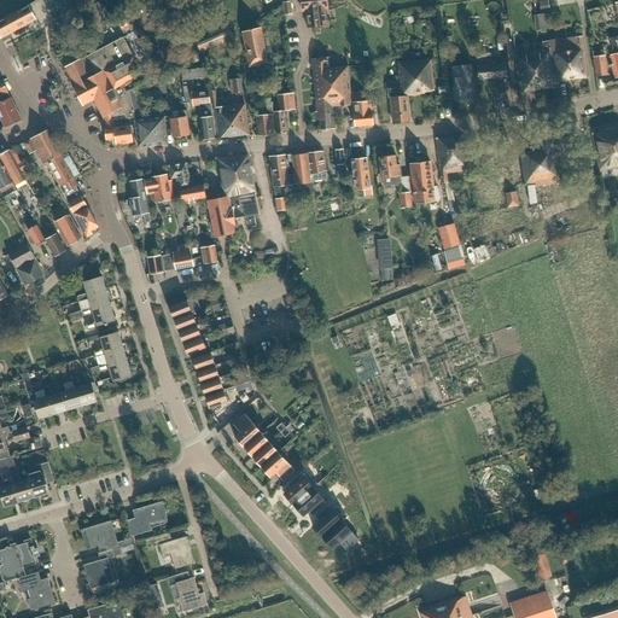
[(42,0),(51,16),(71,4),(69,0),(42,0)]
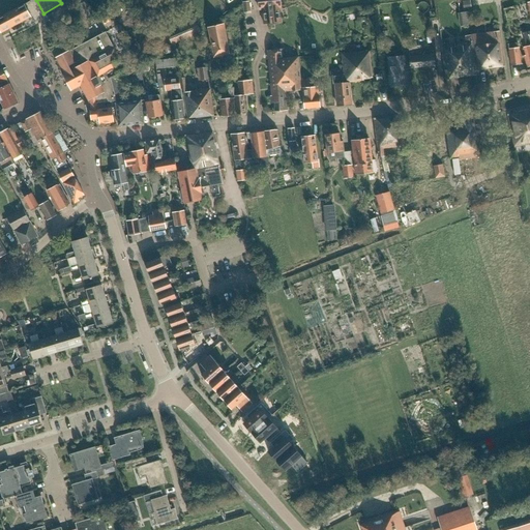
[(88,0),(77,5),(85,21),(94,16),(88,0)]
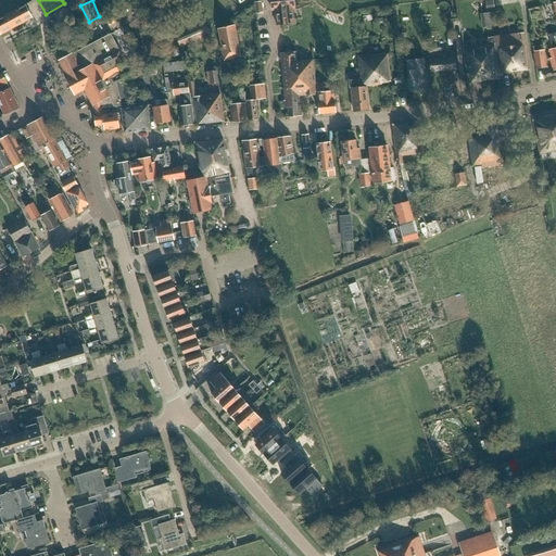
[(276,11),(277,26),(295,24),(293,10),(295,9),(294,0),(270,0),(273,11),(276,11)]
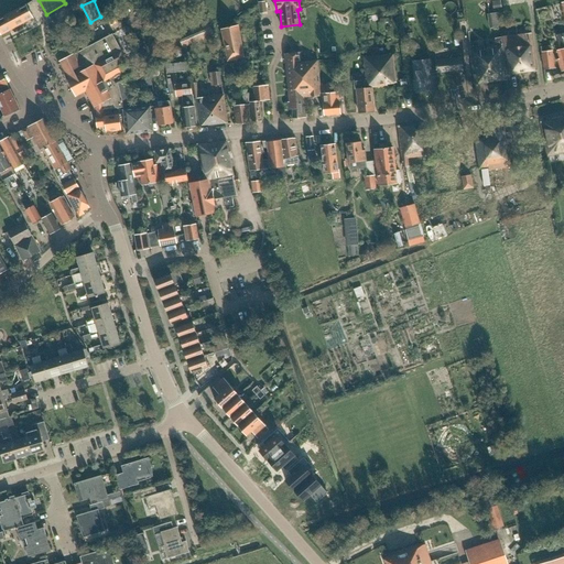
[(501,8),(500,0),(492,1),(494,11),(499,10),(499,8),(501,8)]
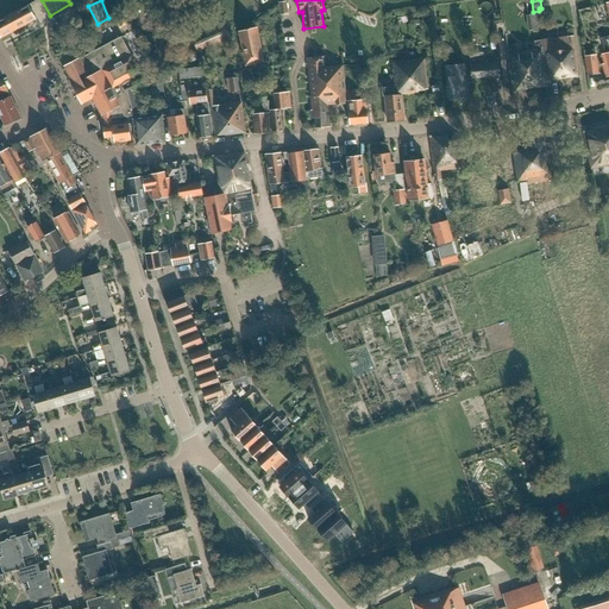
[(27,5),(0,19),(0,35),(1,37),(36,19),(27,5)]
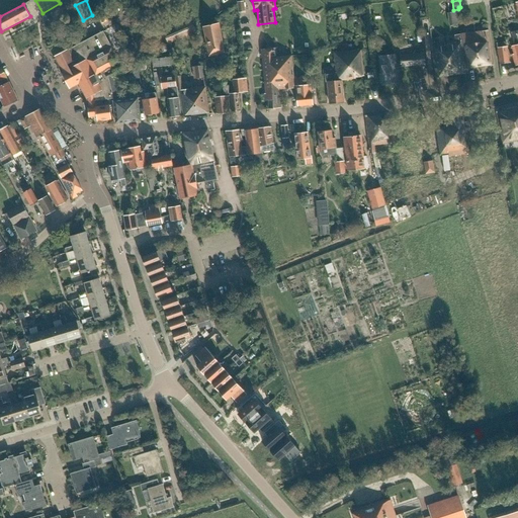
[(108,15),(81,29),(86,40),(103,31),(113,26),(115,31),(134,22),(125,6),(114,12),(111,13),(108,15)]
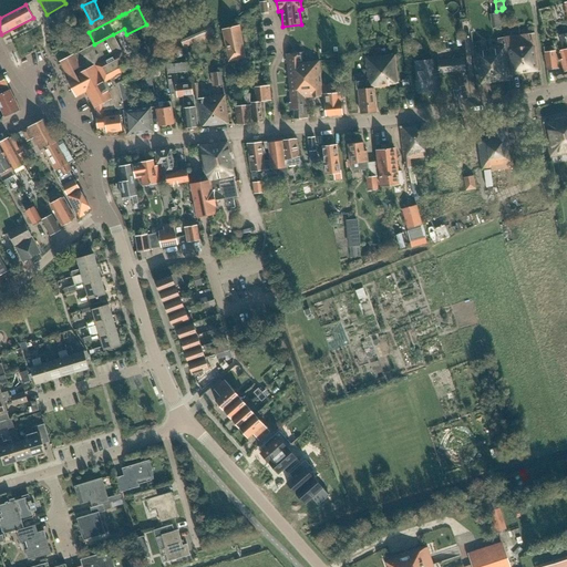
[(74,12),(70,14),(75,24),(80,22),(74,12)]
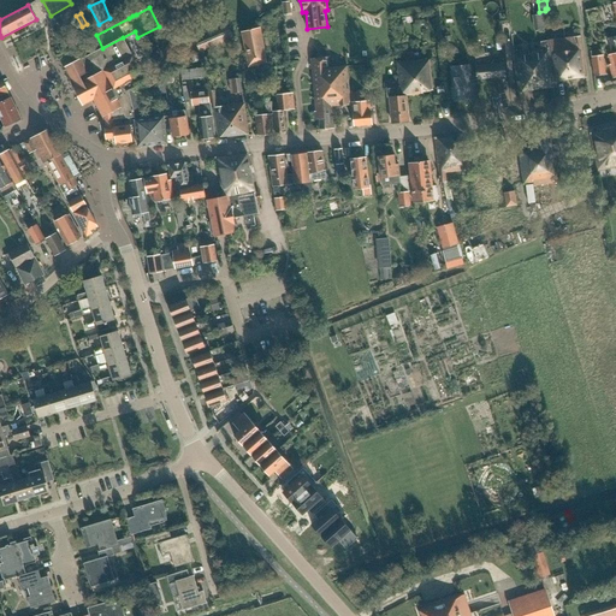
[(544,13),(534,15),(537,30),(546,29),(544,13)]
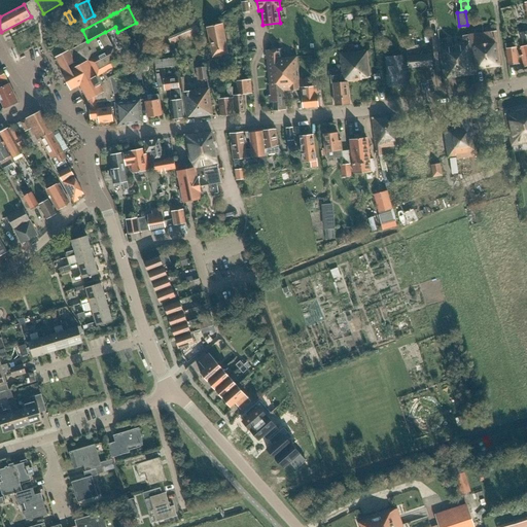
[(178,28),(166,34),(171,44),(183,39),(184,41),(188,39),(188,37),(201,32),(196,21),(183,26),(182,24),(177,26),(178,28)]
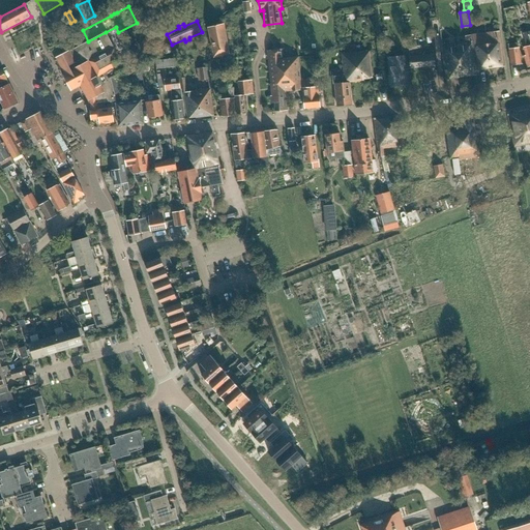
[(223,25),(208,27),(213,57),(229,55),(223,25)]
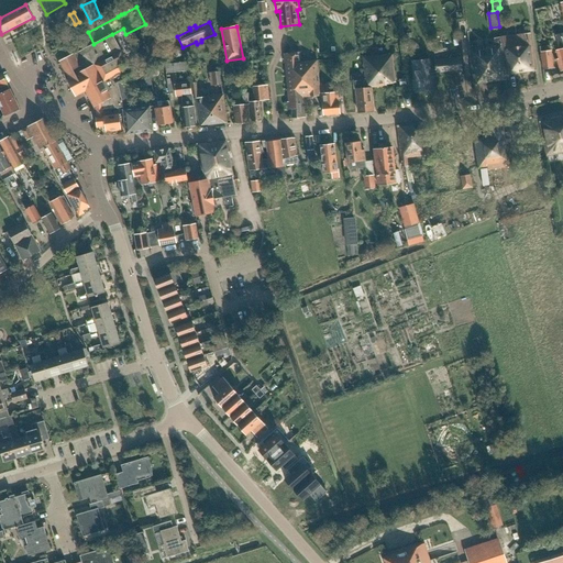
[(530,32),(501,36),(507,75),(536,70),(530,32)]
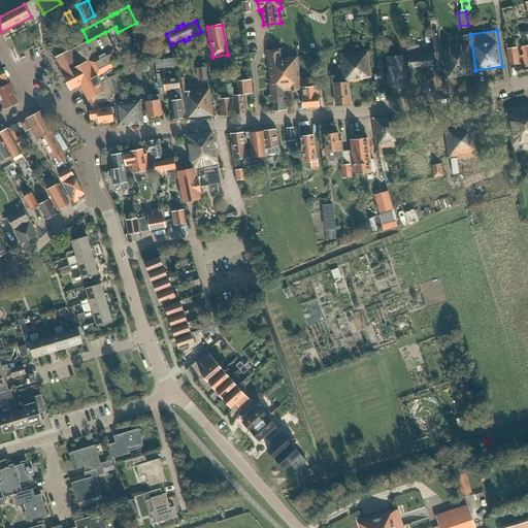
[(110,77),(123,70),(124,70),(120,63),(133,57),(127,43),(121,46),(120,44),(114,47),(105,32),(88,41),(68,52),(68,51),(56,58),(64,73),(63,74),(67,83),(71,91),(80,86),(88,101),(91,120),(98,119),(99,124),(113,122),(111,107),(105,108),(103,102),(114,100),(114,96),(110,77)]
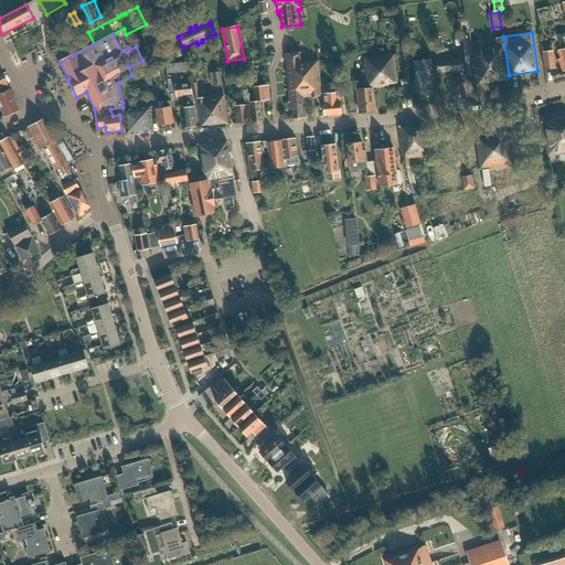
[(497,46),(471,50),(477,84),(508,80),(502,38),(496,39),(497,46)]
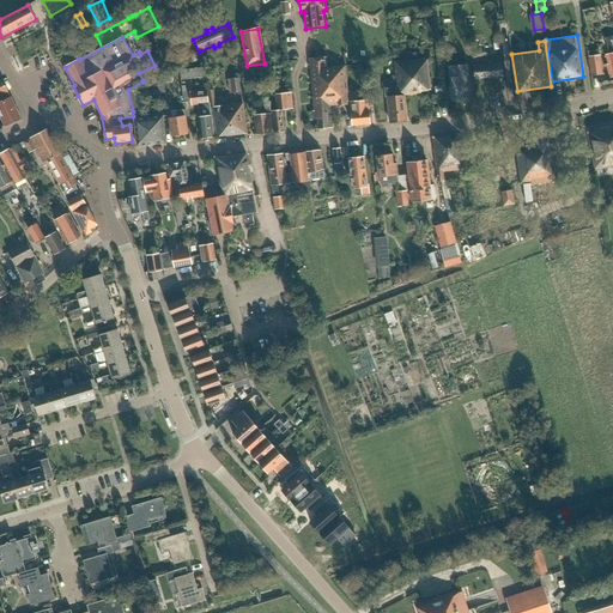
[(600,49),(588,50),(589,56),(592,76),(602,74),(600,55),(600,49)]
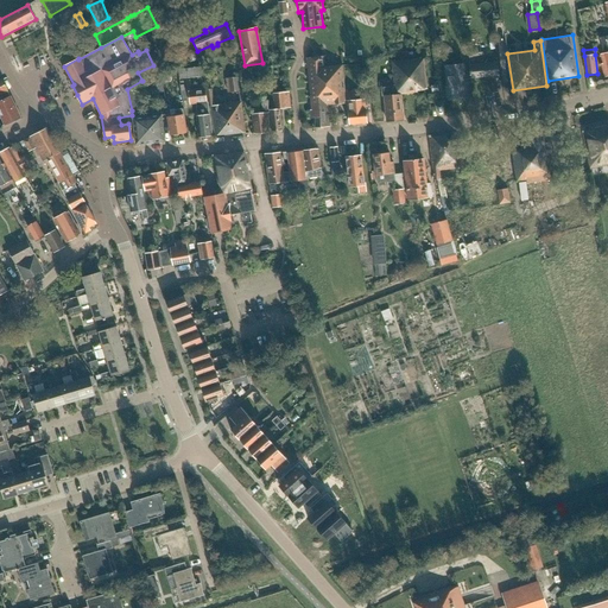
[(195,52),(188,56),(191,63),(198,59),(195,52)]
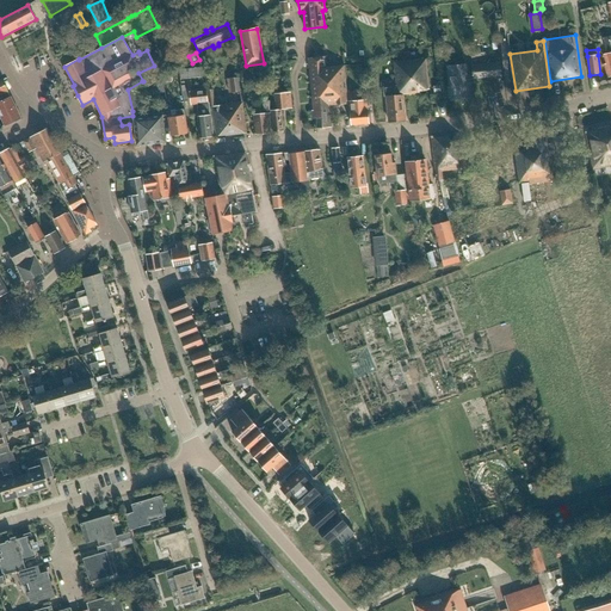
[(326,57),(309,59),(314,111),(312,111),(312,116),(316,116),(318,129),(331,128),(328,104),(347,102),(345,66),(326,68),(326,57)]
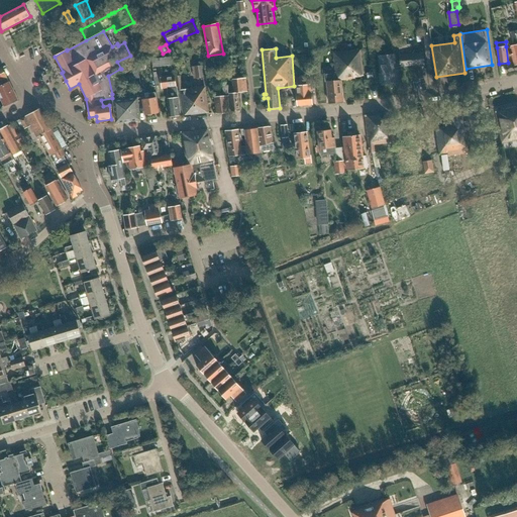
[(336,81),(340,81),(354,79),(354,77),(363,76),(360,50),(333,53),(335,73),(336,81)]
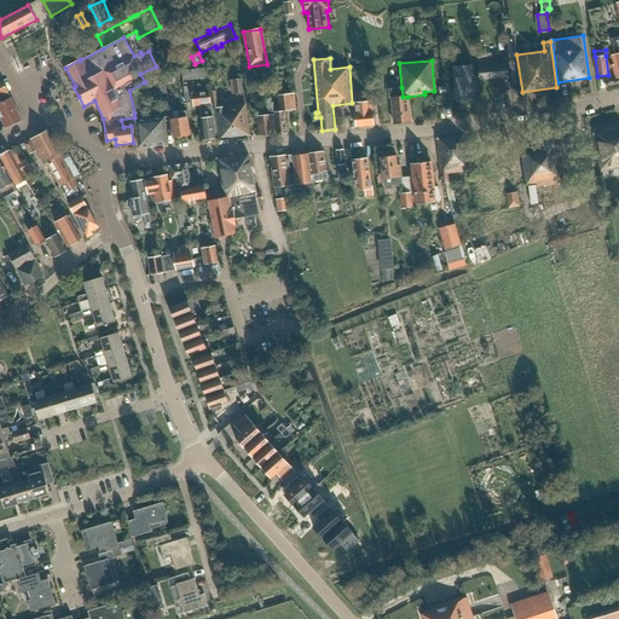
[(472,65),(455,68),(456,90),(455,90),(456,99),(457,98),(457,100),(475,98),(474,85),(480,84),(480,85),(501,84),(498,65),(473,68),(472,67),(472,65)]
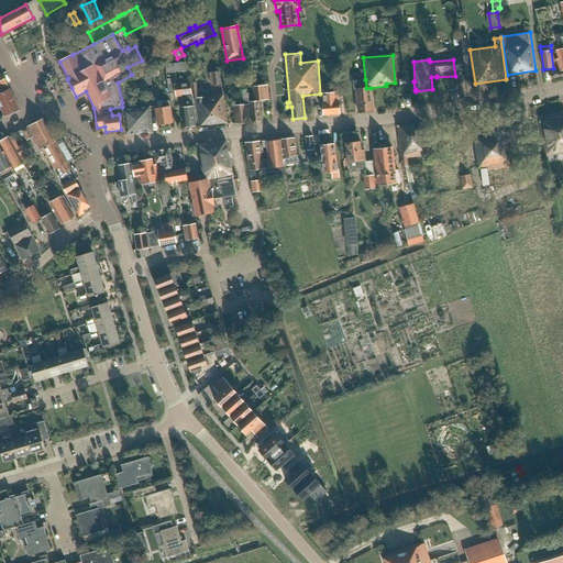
[(187,63),(165,65),(166,74),(188,72),(187,63)]
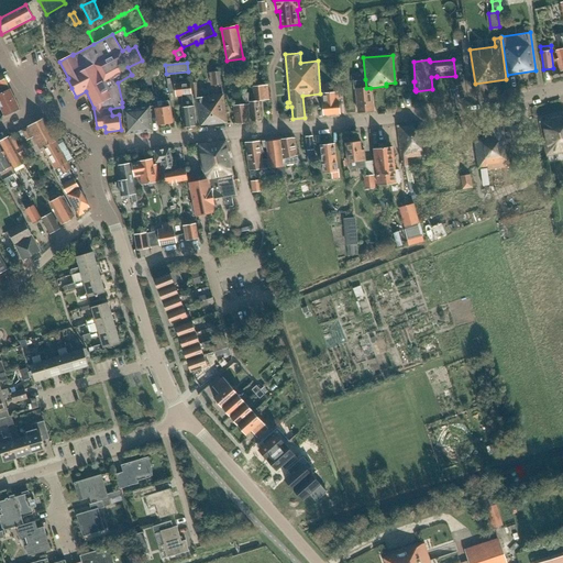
[(151,74),(151,72),(140,73),(141,84),(145,84),(147,98),(155,97),(151,74)]
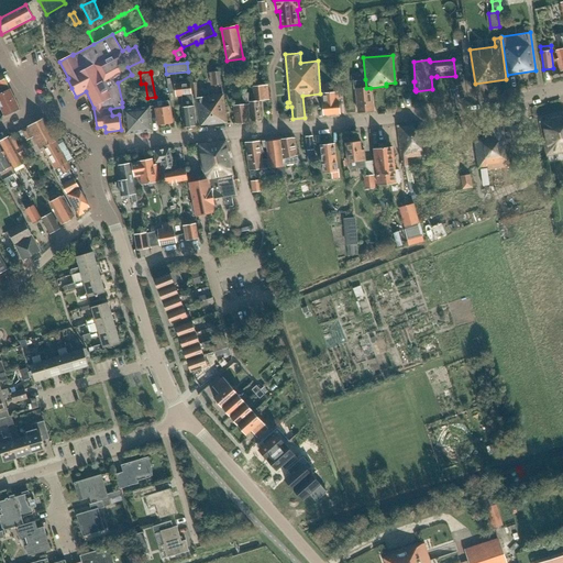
[(211,73),(213,86),(222,85),(220,72),(211,73)]
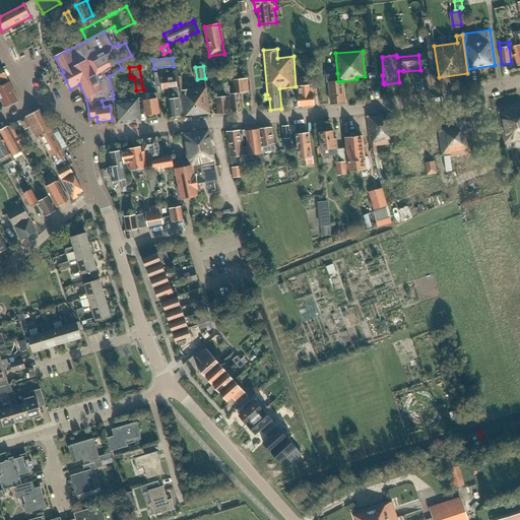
[(2,68),(0,69),(0,98),(4,107),(17,101),(2,68)]
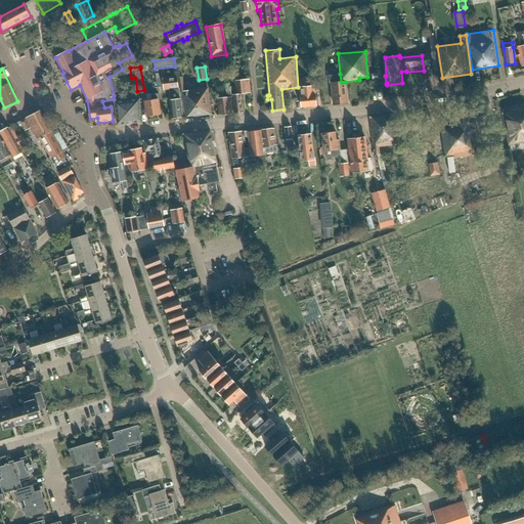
[(114,95),(122,93),(127,92),(122,70),(110,77),(114,95)]
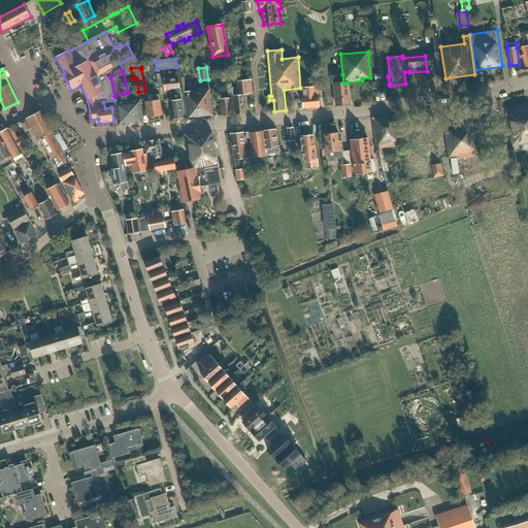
[(343,83),(342,74),(331,75),(332,84),(334,84),(336,106),(350,104),(348,83),(343,83)]
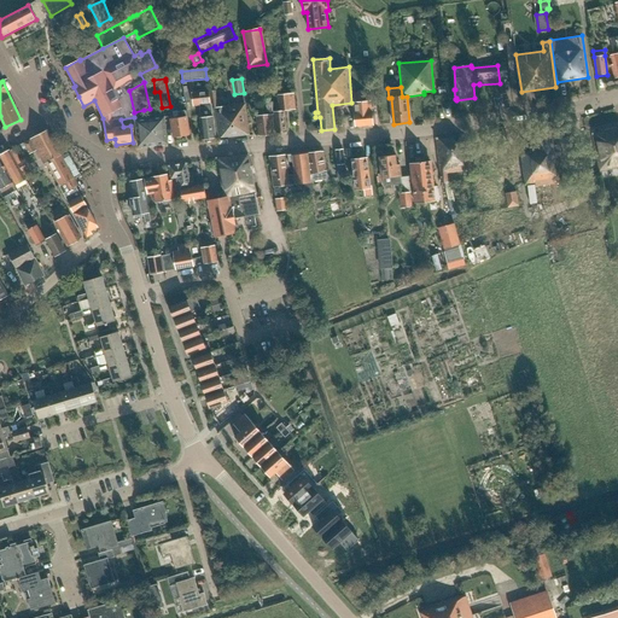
[(199,118),(213,117),(211,105),(210,105),(209,91),(192,93),(193,106),(199,106),(199,109),(198,110),(199,118)]
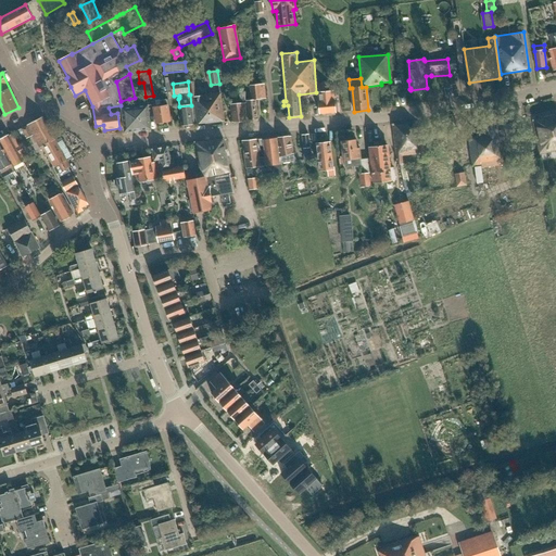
[(220,93),(197,97),(194,81),(189,83),(191,98),(193,98),(198,124),(205,123),(205,124),(224,122),(220,93)]
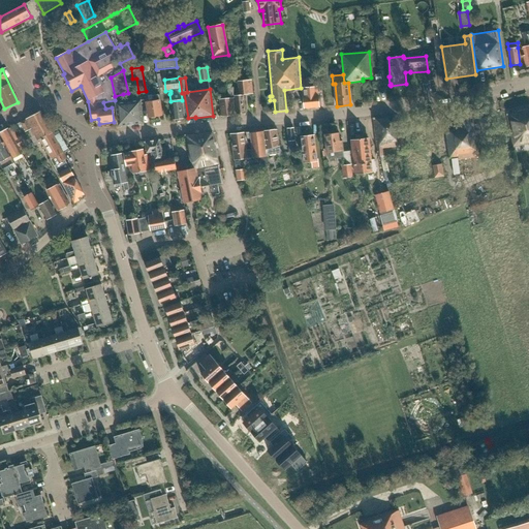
[(235,95),(236,115),(245,114),(243,95),(253,94),(252,80),(238,82),(239,95),(235,95)]
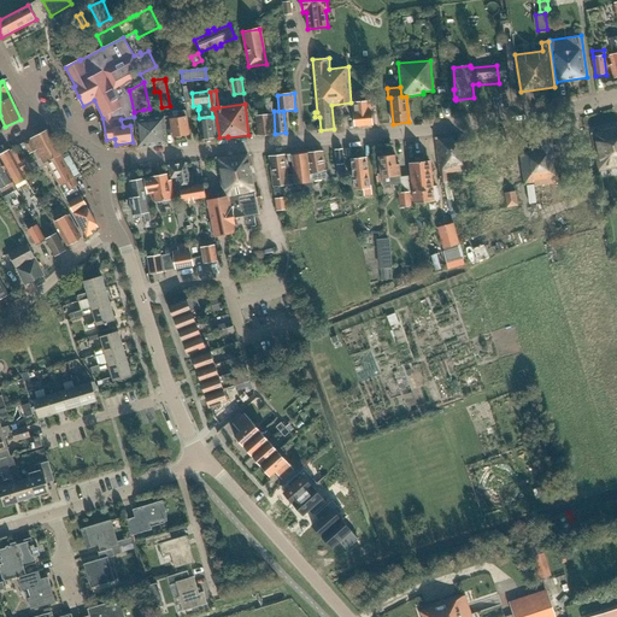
[(362,93),(351,94),(354,127),(372,125),(370,101),(363,101),(362,93)]
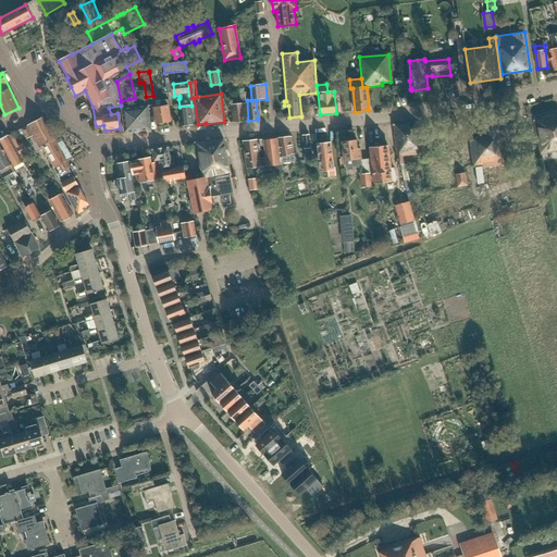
[(233,123),(248,121),(246,93),(240,93),(240,104),(232,106),(233,123)]
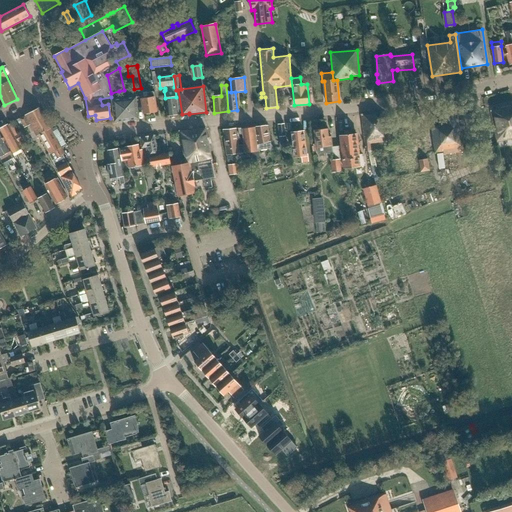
[(130,120),(139,119),(136,97),(120,99),(119,91),(111,93),(112,100),(115,122),(124,121),(130,121),(130,120)]
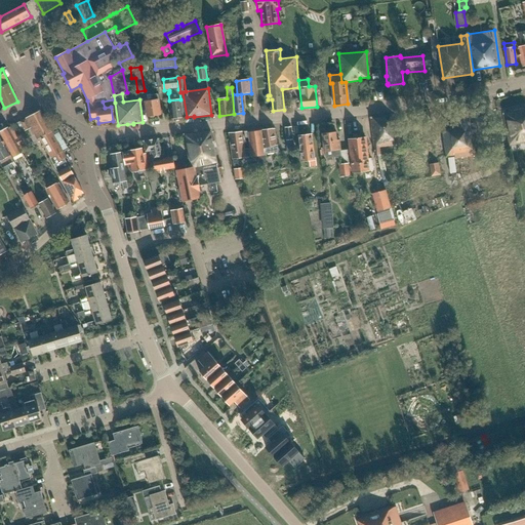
[(152,94),(145,95),(149,117),(150,116),(151,118),(155,117),(155,116),(160,115),(157,94),(152,95),(152,94)]
